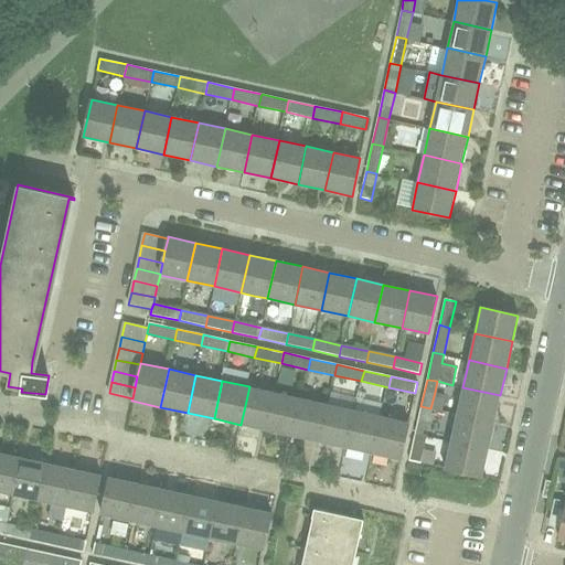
[(267,430),(276,393),(249,386),(241,425),(267,430)]
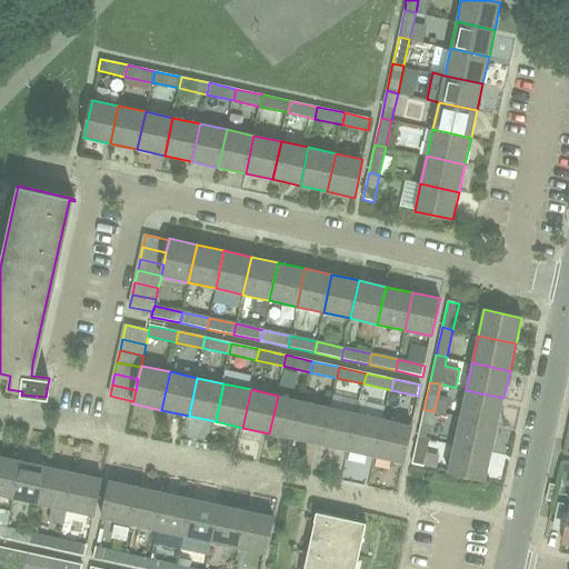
[(498,426),(503,398),(466,390),(460,417),(498,426)]
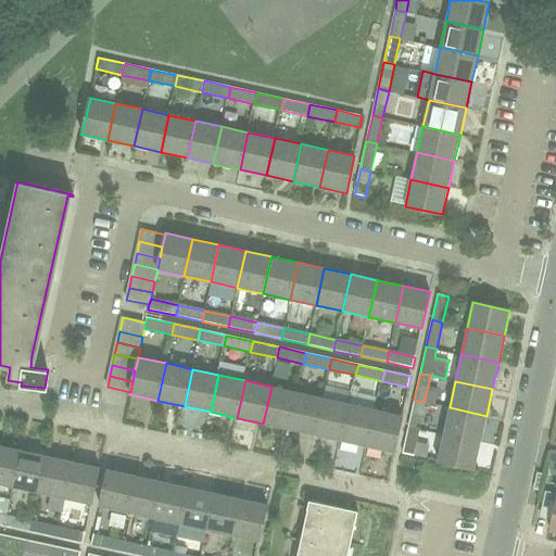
[(290,429),(298,392),(272,387),(263,424),(290,429)]
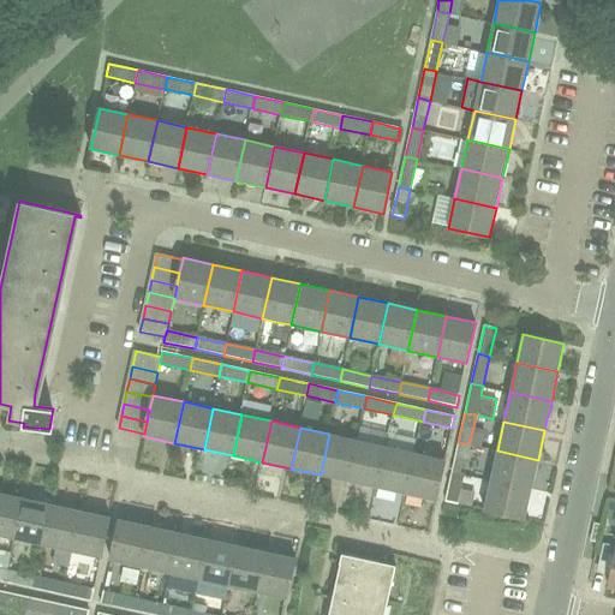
[(350,482),(358,441),(329,434),(321,475),(350,482)]
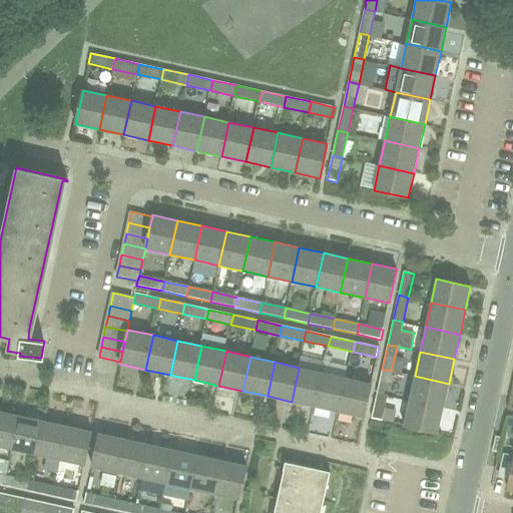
[(292,402),(316,407),(324,373),(299,368),(292,402)]
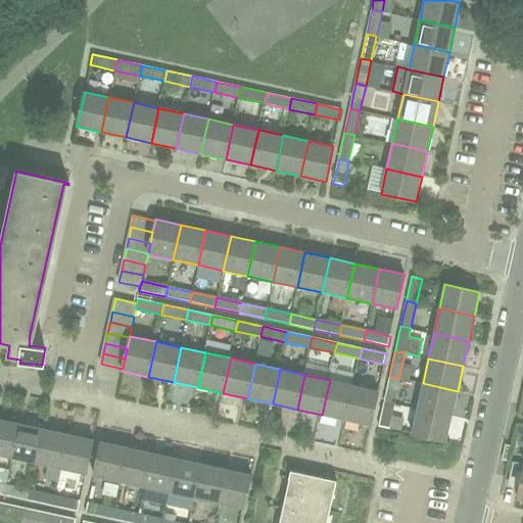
[(384,401),(392,402),(398,378),(389,376),(384,401)]
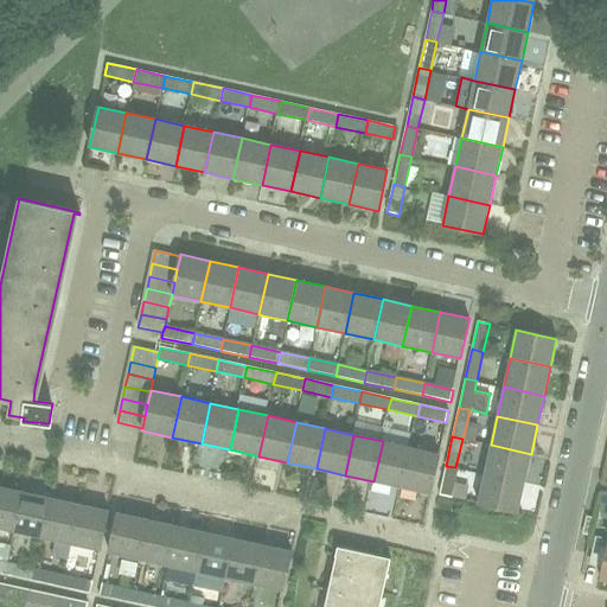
[(383,441),(374,481),(402,487),(411,447),(383,441)]
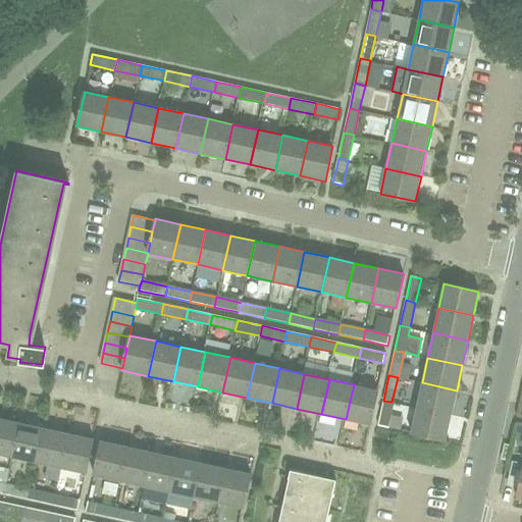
[(416,408),(452,416),(457,390),(422,382),(416,408)]
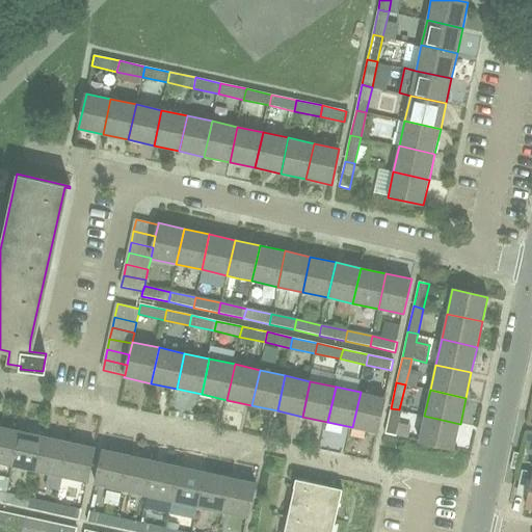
[(377,433),(384,397),(361,392),(352,427),(377,433)]
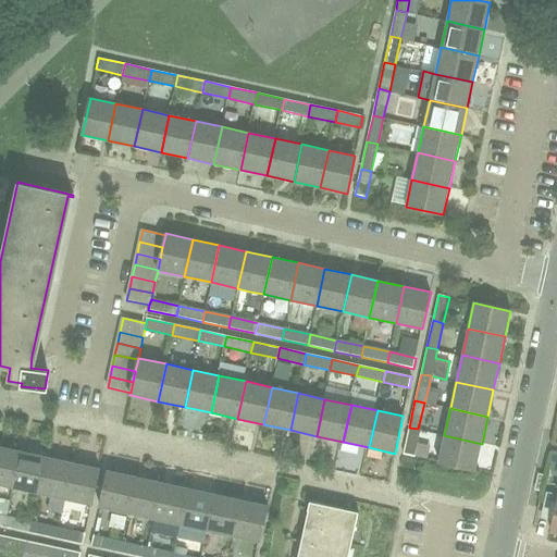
[(409,428),(403,455),(412,456),(418,429),(409,428)]
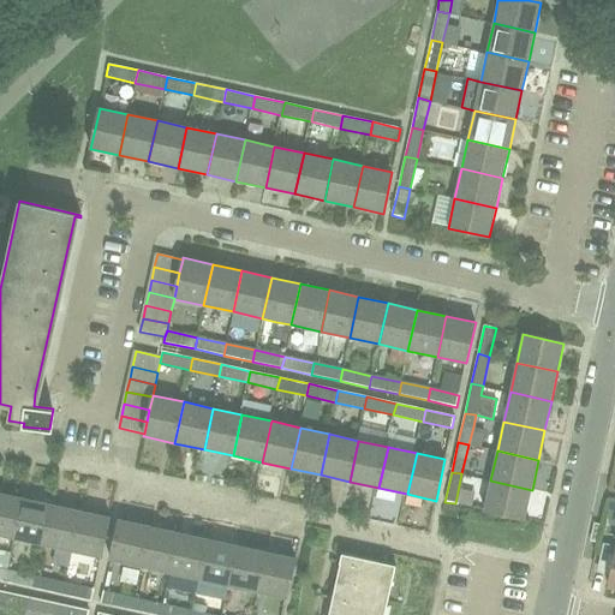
[(484,511),(525,519),(532,490),(490,481),(484,511)]
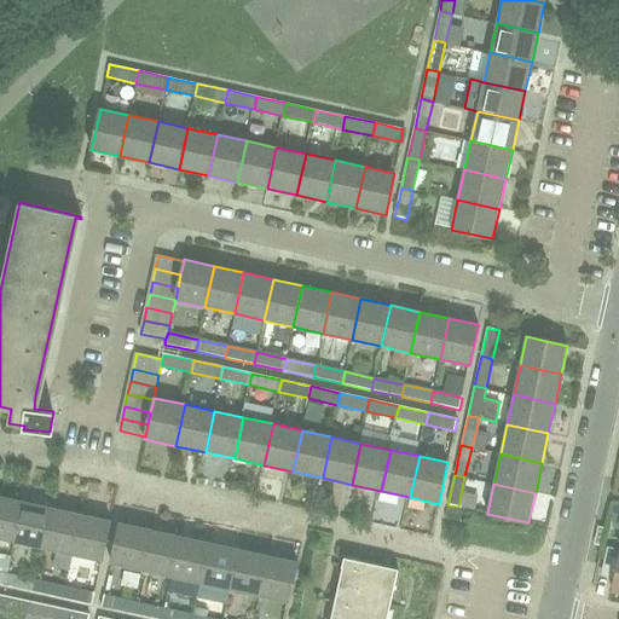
[(0,496),(0,537),(15,541),(23,501),(0,496)]
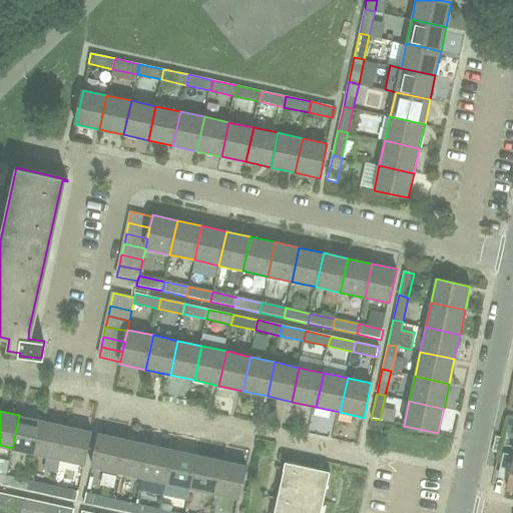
[(19,415),(12,448),(37,454),(44,421),(19,415)]
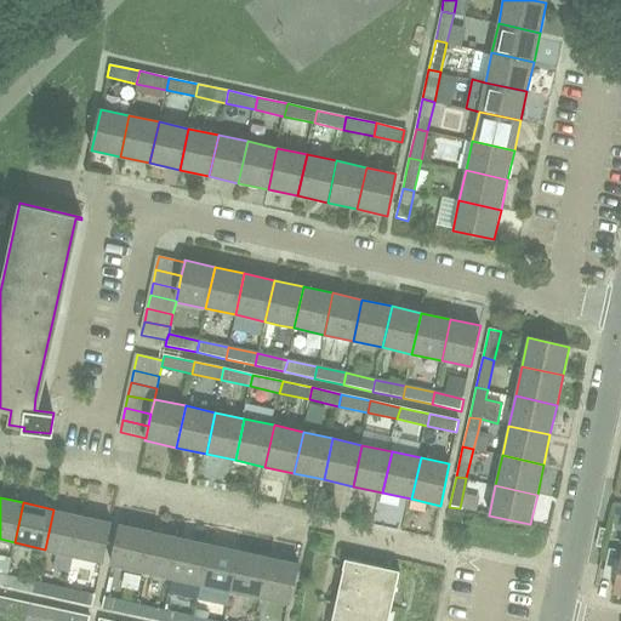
[(45,550),(74,556),(83,516),(53,510),(45,550)]
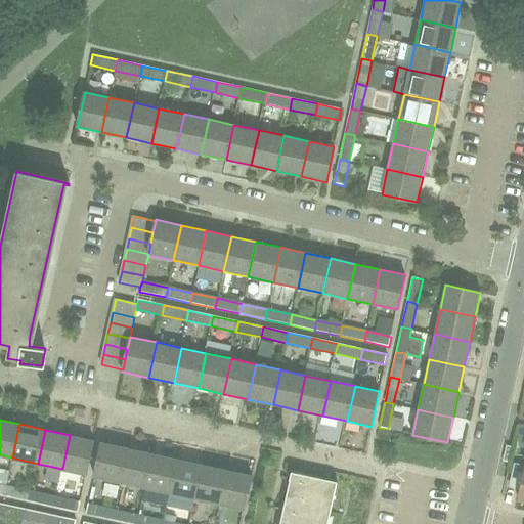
[(94,440),(70,435),(62,469),(86,474),(94,440)]
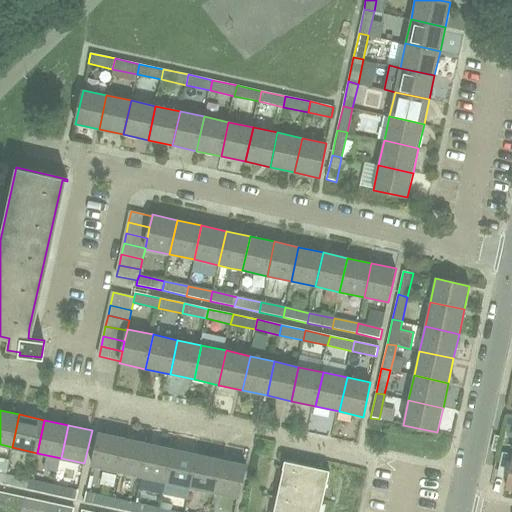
[(99,432),(92,465),(116,470),(123,437),(99,432)]
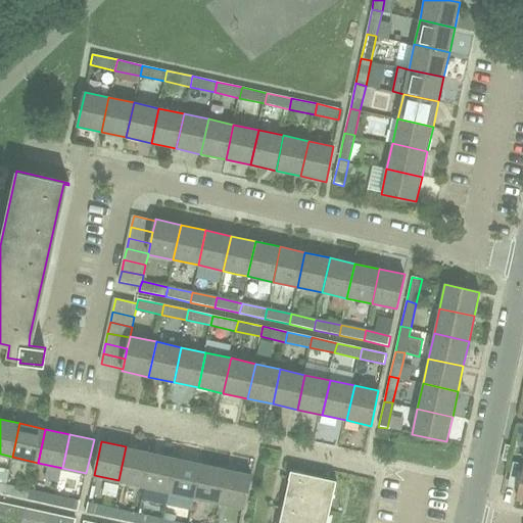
[(119,480),(144,486),(151,453),(126,446),(119,480)]
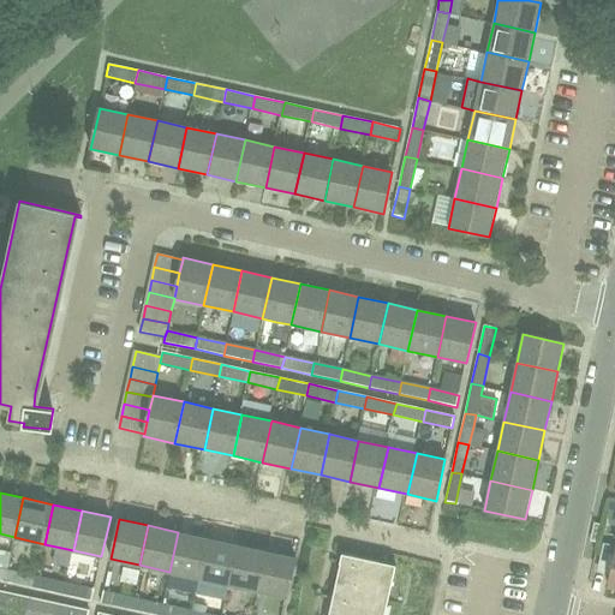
[(207,538),(178,532),(169,572),(198,578),(207,538)]
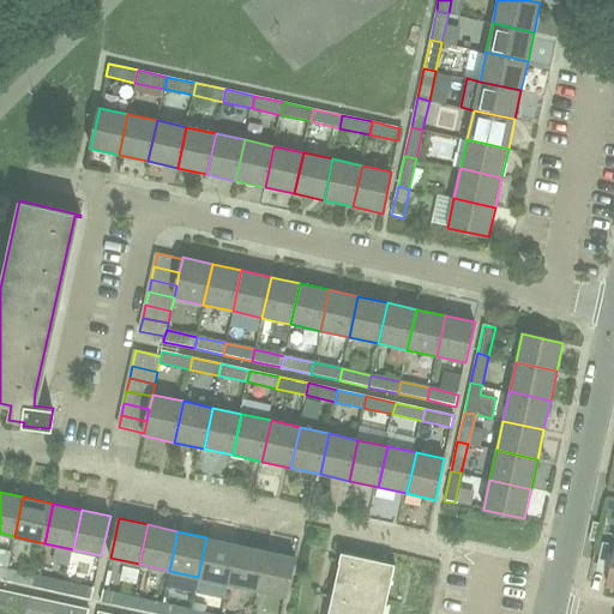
[(227,583),(236,545),(206,537),(198,577),(227,583)]
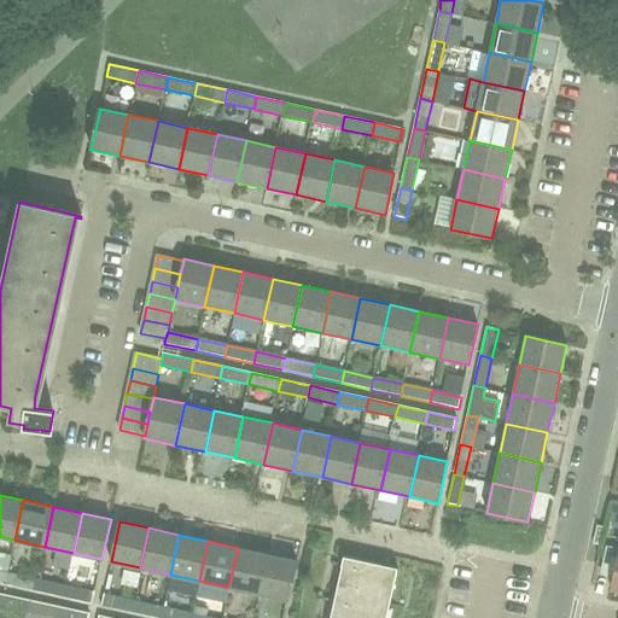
[(228,587),(258,594),(267,554),(238,548),(228,587)]
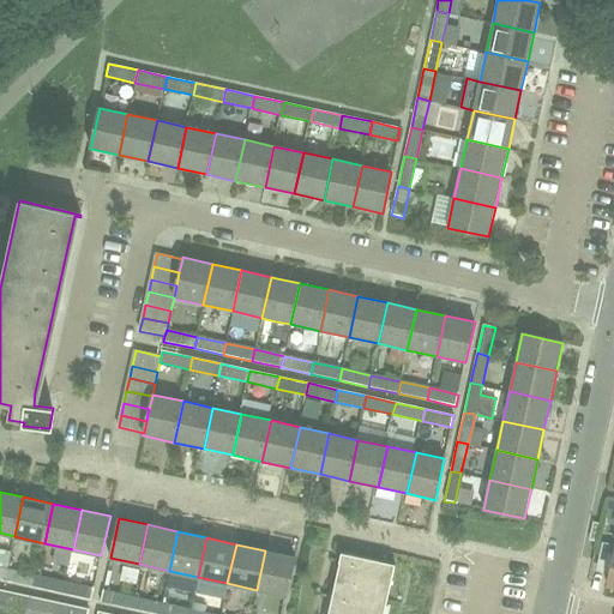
[(295,557),(265,551),(257,590),(287,596),(295,557)]
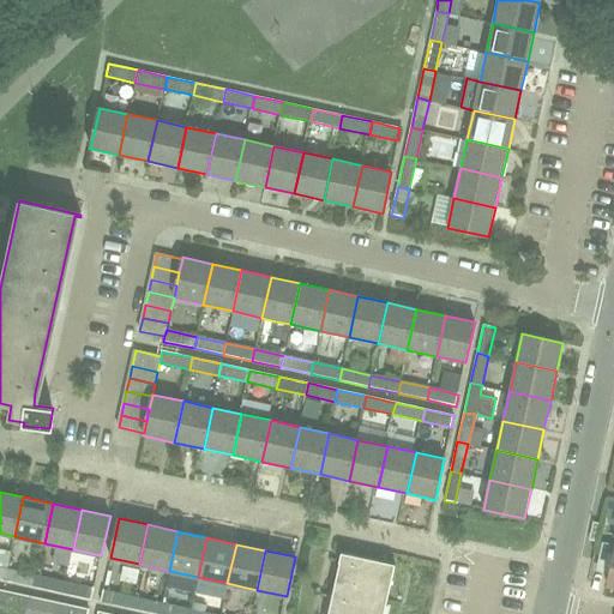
[(384,613),(387,600),(381,599),(384,584),(390,587),(395,565),(342,553),(327,613),(384,613)]
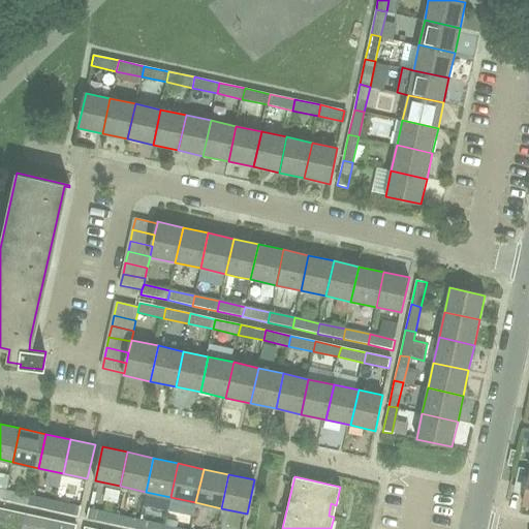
[(6,491),(3,501),(29,506),(31,496),(6,491)]
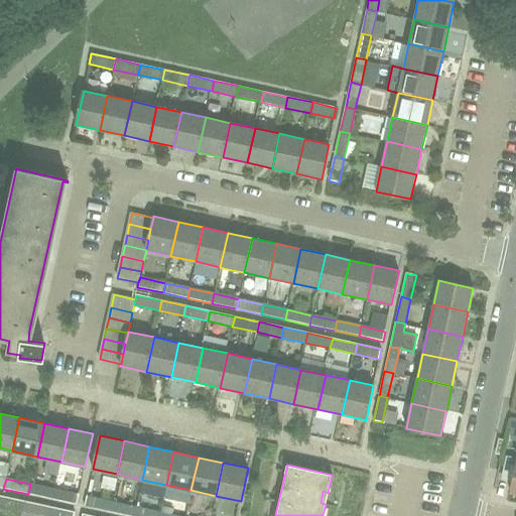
[(54,489),(30,484),(28,494),(52,499),(54,489)]
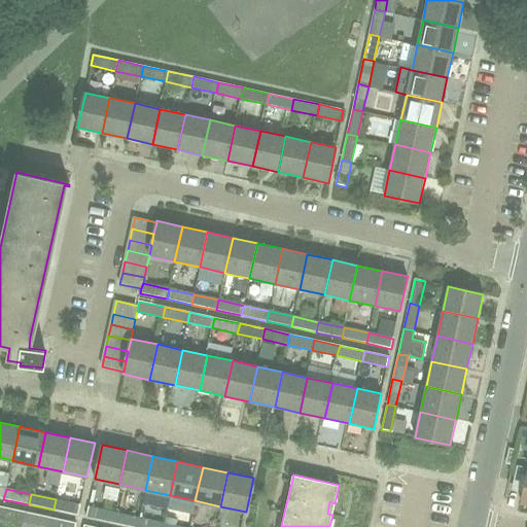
[(56,499),(54,510),(78,516),(80,505),(56,499)]
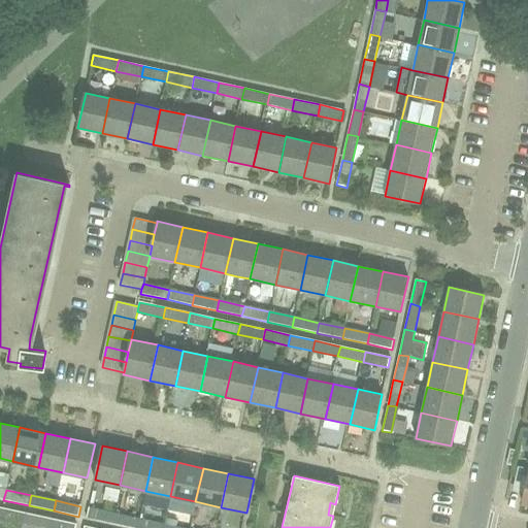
[(1,507),(0,513),(0,518),(24,524),(27,514),(1,507)]
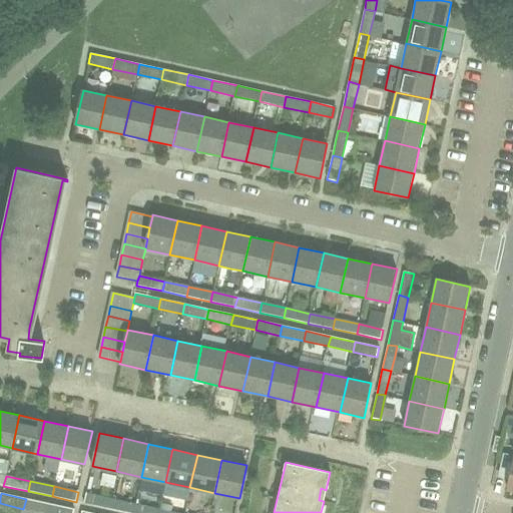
[(84,503),(109,509),(112,499),(86,494),(84,503)]
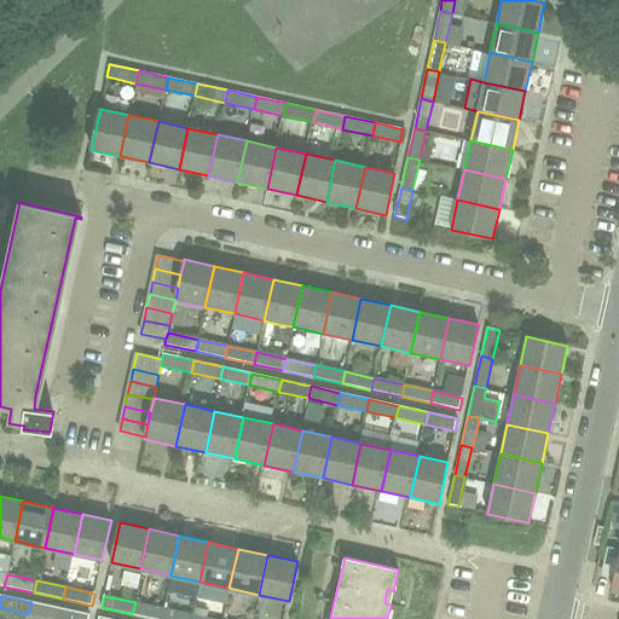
[(52,618),(58,618),(61,608),(32,602),(28,614),(52,618)]
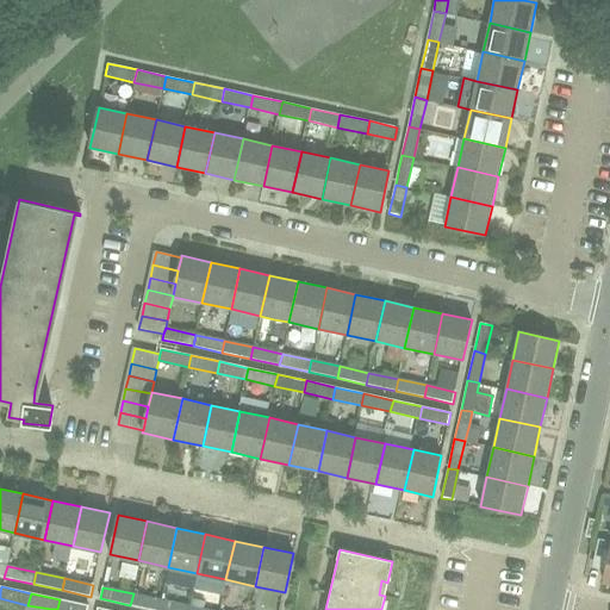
[(160,609),(162,601),(134,593),(130,605),(150,609),(160,609)]
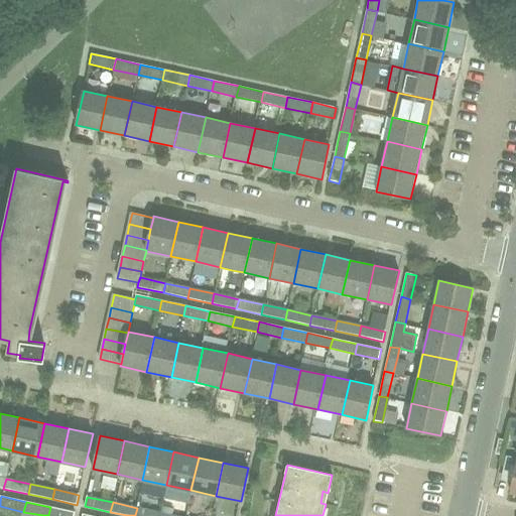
[(74,515),(75,512),(50,507),(48,515),(74,515)]
